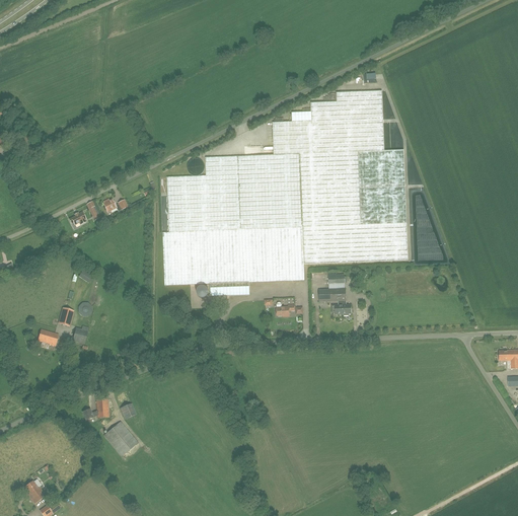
[(311,122),(273,123),(274,154),(206,157),(206,175),(163,177),(165,232),(162,232),(164,284),(210,282),(210,294),(249,293),(248,281),(304,278),(303,259),(407,254),(405,223),(470,220),(465,88),(336,93),(337,102),(310,103),(311,122)]
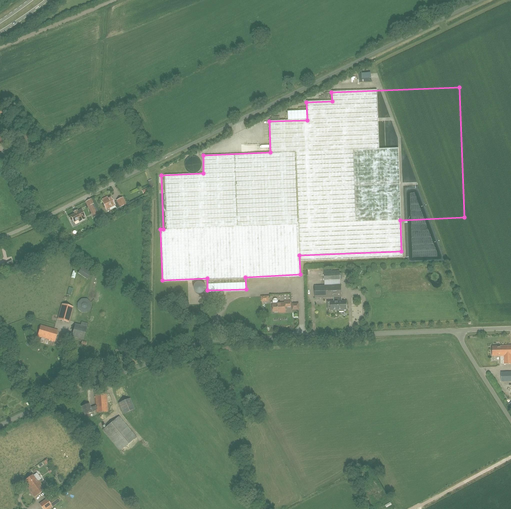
[(24,151),(33,148),(29,139),(31,138),(27,129),(17,133),(24,151)]
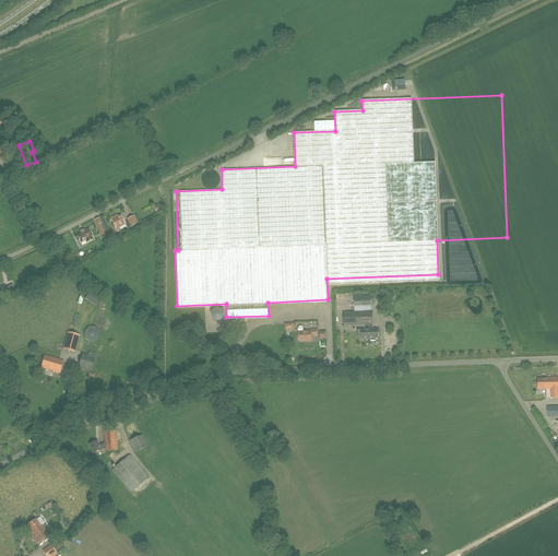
[(9,144),(0,143),(0,155),(7,156),(7,150),(9,150),(9,144)]
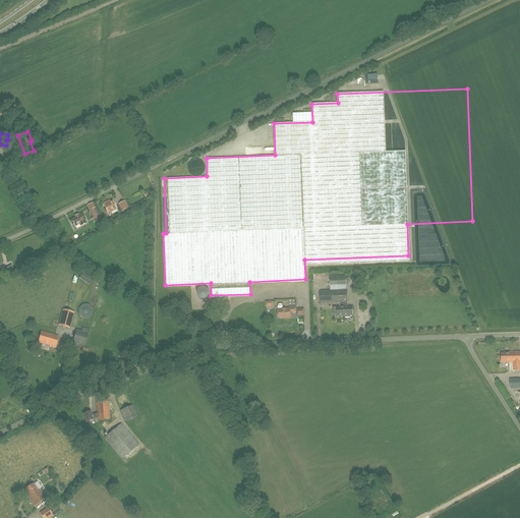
[(33,144),(35,149),(42,145),(40,140),(33,144)]
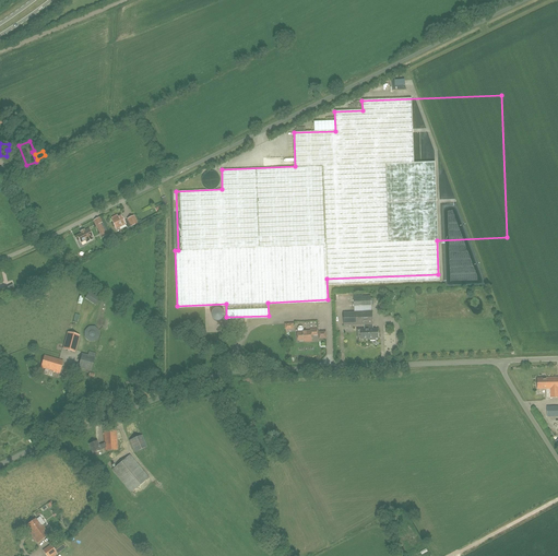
[(211,169),(201,172),(202,180),(205,179),(206,185),(212,184),(212,180),(216,179),(214,172),(212,173),(211,169)]
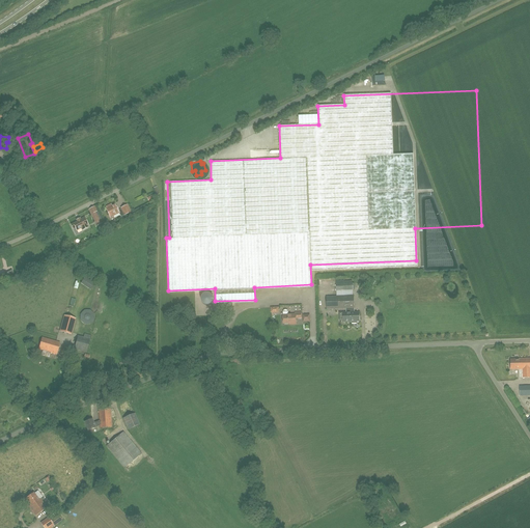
[(105,205),(109,215),(118,211),(113,200),(108,203),(107,203),(105,204),(105,205)]
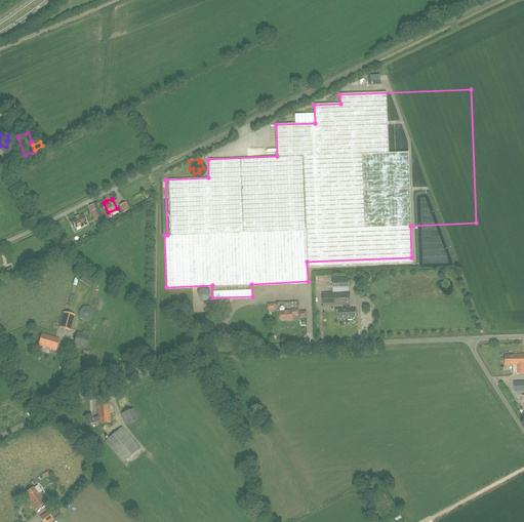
[(125,199),(118,203),(122,210),(128,207),(125,199)]
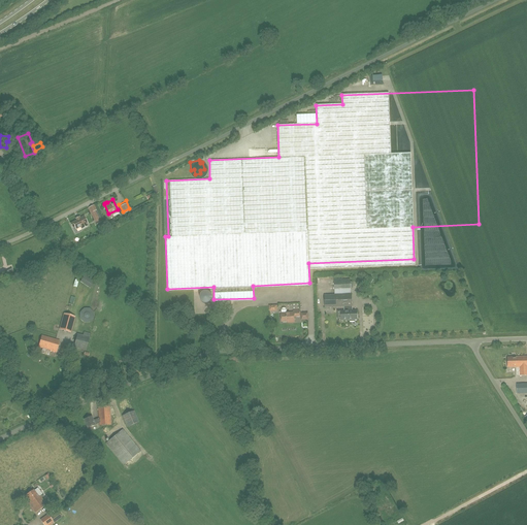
[(101,219),(95,207),(96,206),(93,201),(87,205),(90,210),(96,221),(101,219)]
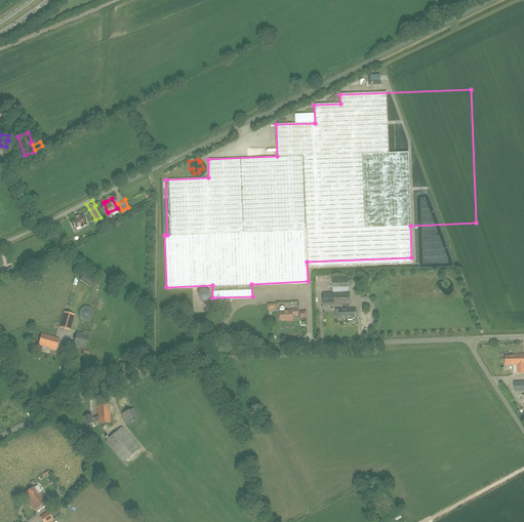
[(85,219),(82,212),(75,215),(76,216),(69,219),(71,224),(73,223),(75,225),(79,223),(80,225),(86,222),(85,219)]
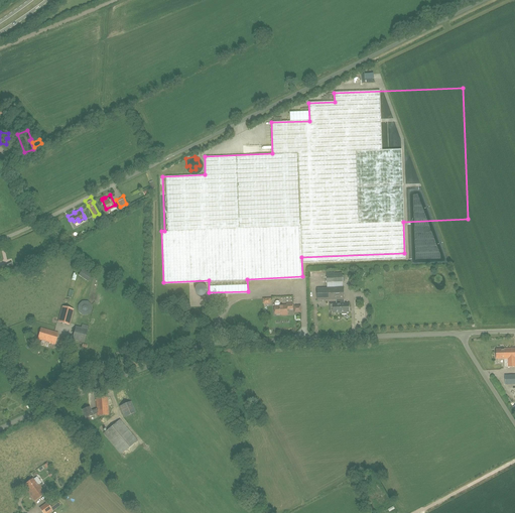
[(82,267),(79,273),(89,279),(93,273),(82,267)]
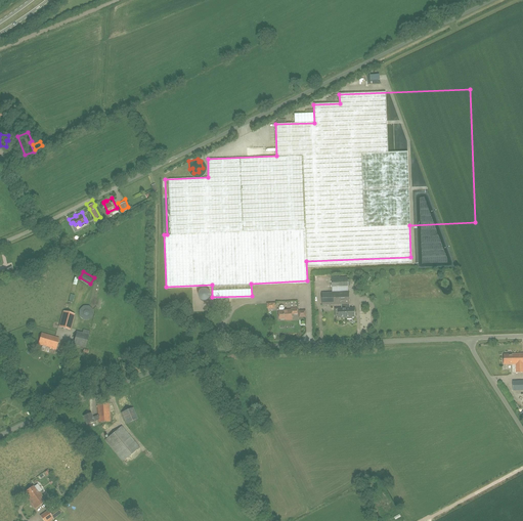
[(345,315),(346,315),(346,316),(351,316),(351,314),(353,314),(353,305),(348,305),(347,289),(347,283),(349,283),(349,276),(347,276),(347,274),(339,274),(339,273),(331,273),(331,285),(332,290),(321,290),(321,302),(341,301),(341,305),(334,306),(335,313),(339,313),(339,315),(343,315),(343,313),(345,313),(345,315)]
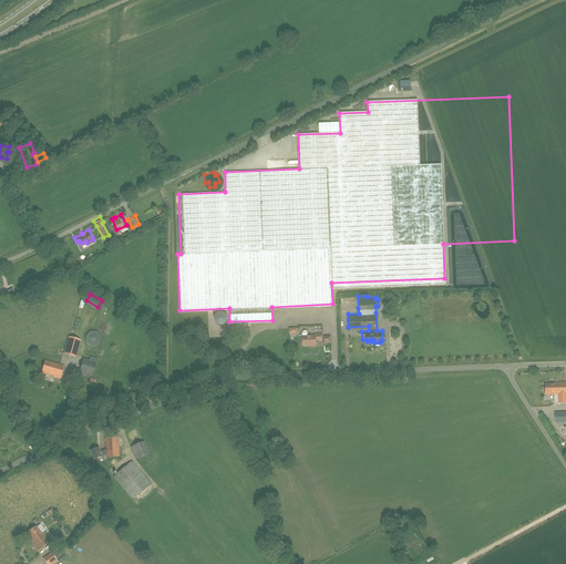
[(100,342),(100,328),(85,328),(85,342),(100,342)]
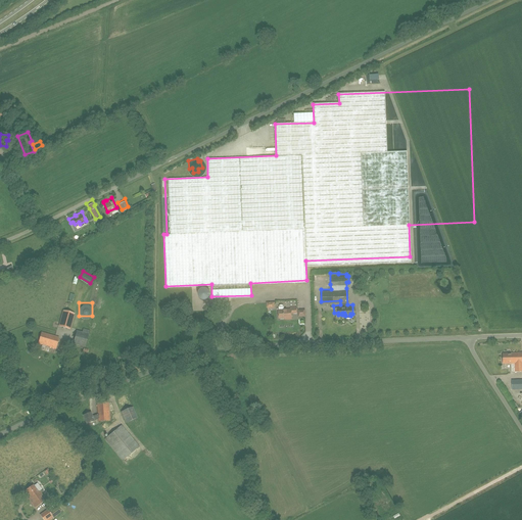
[(278,304),(278,306),(278,316),(286,315),(286,316),(290,316),(290,311),(296,311),(296,305),(289,305),(289,306),(283,306),(283,304),(282,303),(282,302),(281,302),(280,302),(279,302),(278,302),(278,303),(278,304)]
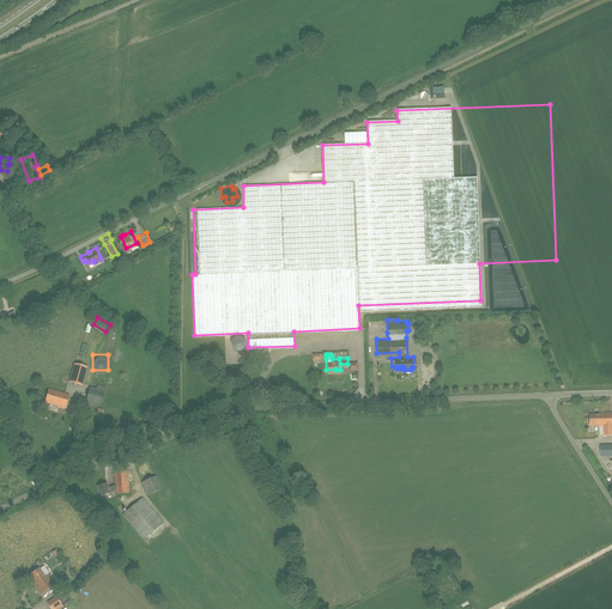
[(86,365),(74,361),(68,379),(80,383),(86,365)]
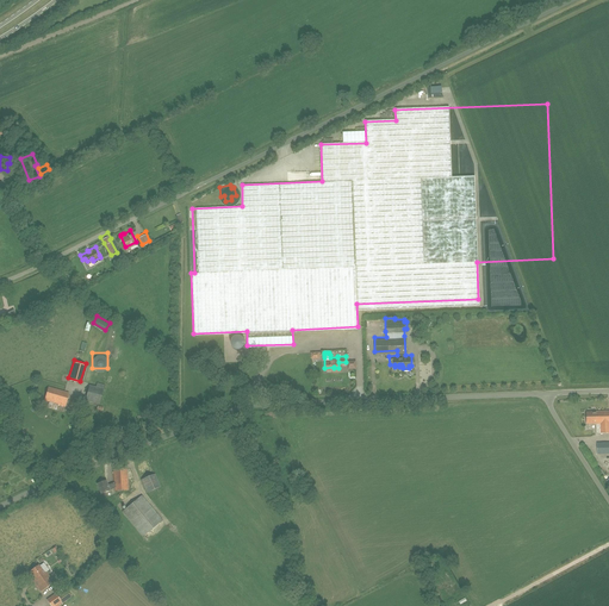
[(88,382),(84,399),(98,403),(103,386),(88,382)]
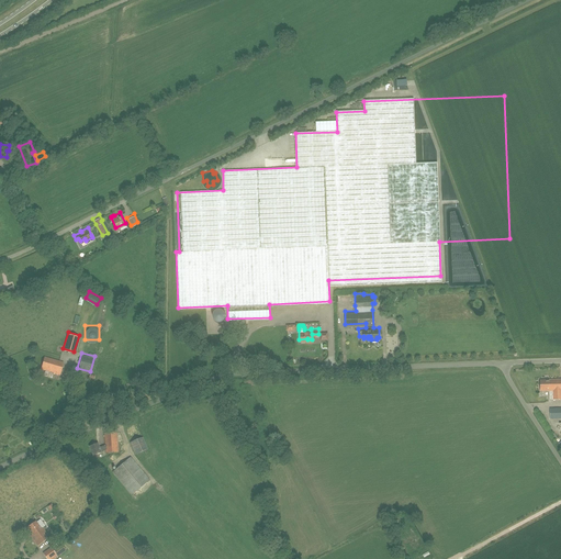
[(51,376),(53,370),(58,372),(63,360),(44,355),(40,367),(44,368),(43,372),(51,376)]
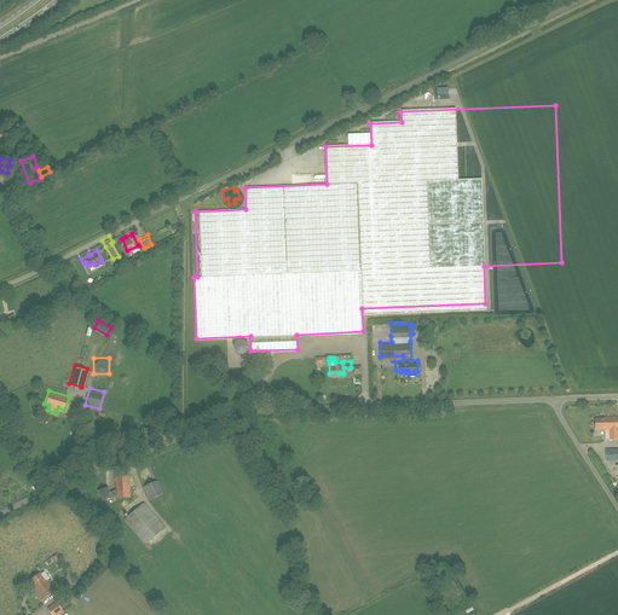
[(594,416),(595,428),(604,428),(605,437),(617,436),(617,427),(617,424),(617,415),(604,415),(604,416),(594,416)]
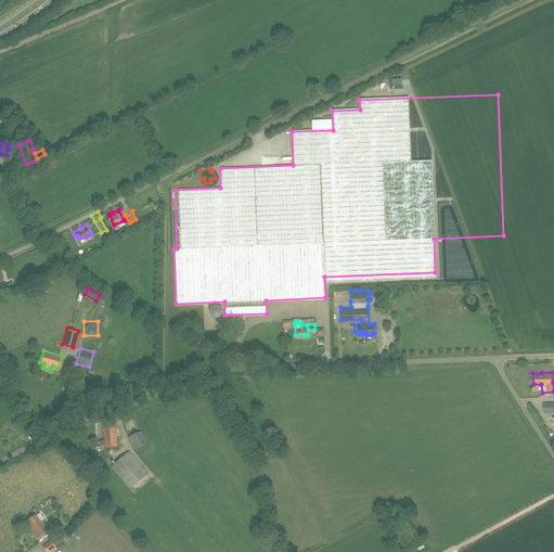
[(542,411),(553,410),(553,399),(542,400),(542,411)]
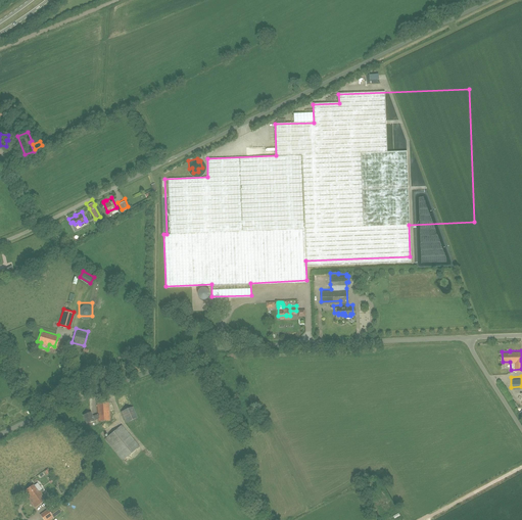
[(97,419),(109,418),(108,399),(96,400),(97,412),(91,414),(89,410),(83,413),(86,421),(93,418),(97,416),(97,419)]
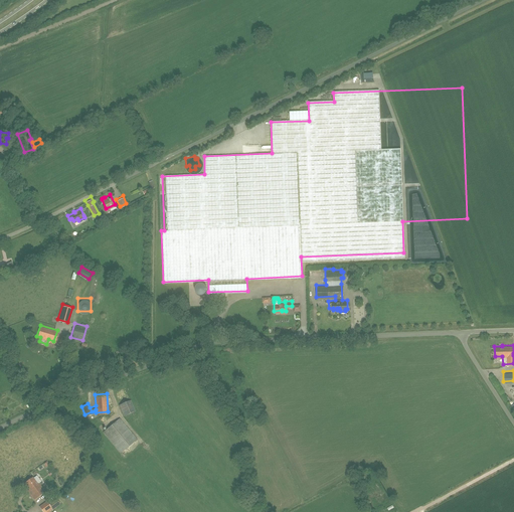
[(124,414),(136,408),(131,397),(119,403),(124,414)]
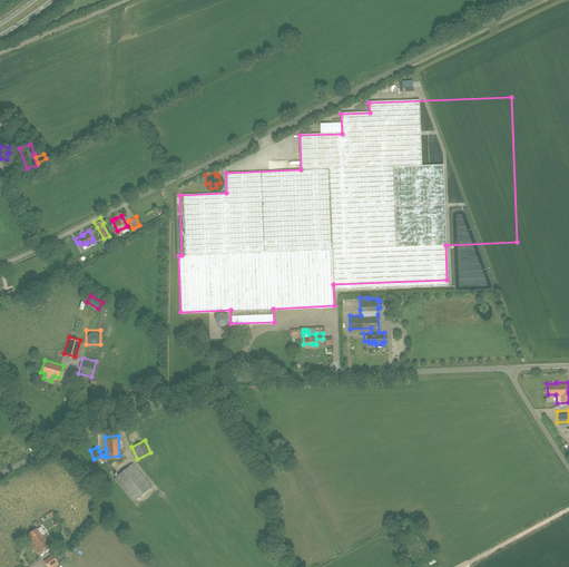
[(114,476),(133,499),(150,484),(131,461),(114,476)]
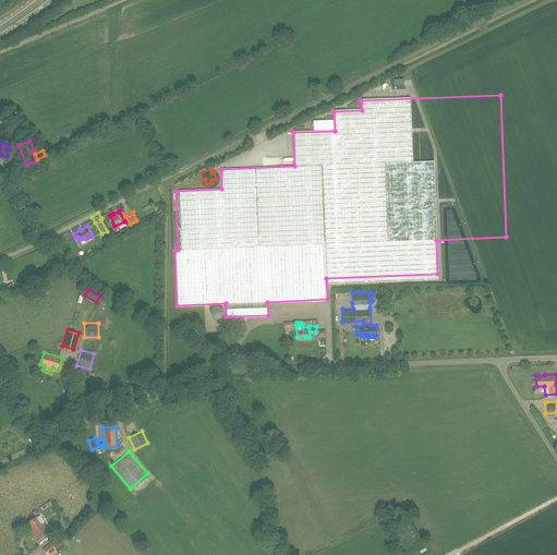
[(48,531),(41,521),(39,522),(35,515),(26,521),(32,528),(29,529),(36,539),(48,531)]
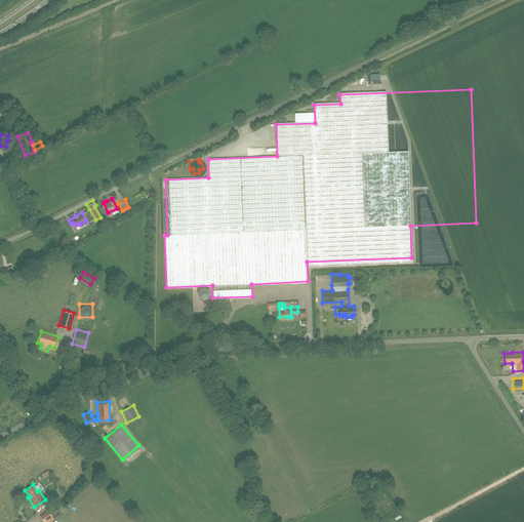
[(39,515),(44,521),(48,521),(49,521),(49,520),(51,519),(49,517),(51,516),(52,517),(61,511),(57,507),(49,512),(47,509),(39,515)]
